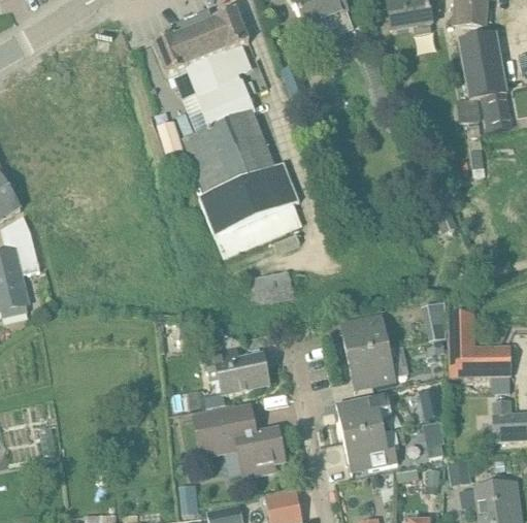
[(296,0),(302,17),(306,27),(307,27),(311,37),(337,27),(339,33),(354,28),(343,0),(296,0)]
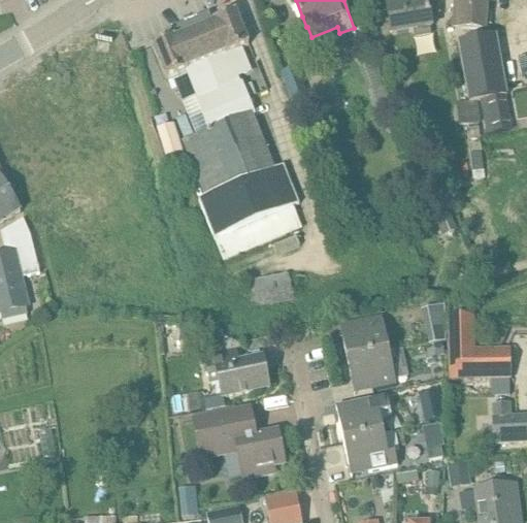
[(388,6),(392,26),(393,32),(415,28),(416,35),(432,32),(431,25),(432,25),(430,10),(435,9),(435,0),(416,0),(416,1),(388,6)]
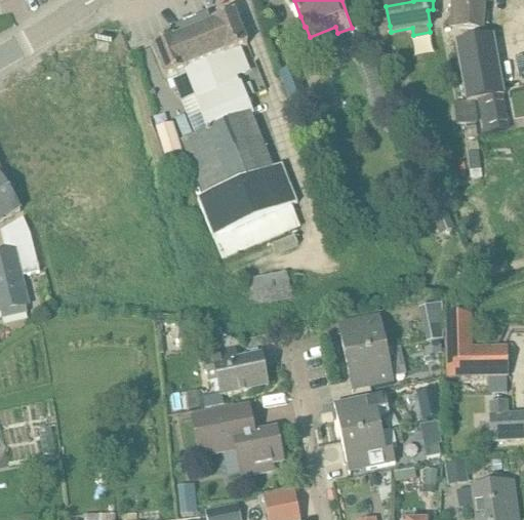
[(457,0),(456,26),(483,29),(485,2),(457,0)]
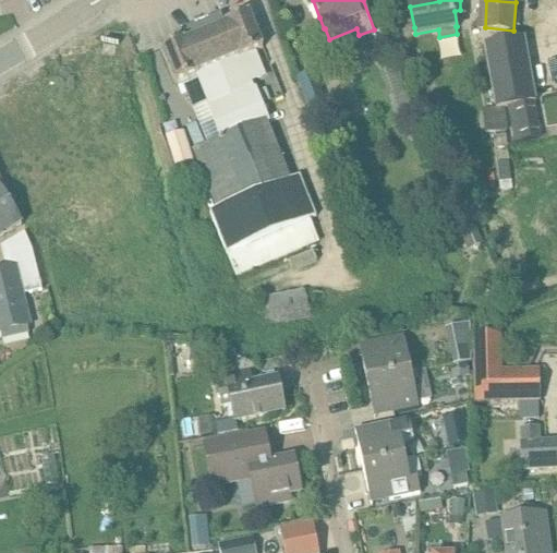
[(250,9),(226,19),(227,21),(249,79),(264,72),(254,48),(264,45),(258,29),(250,9)]
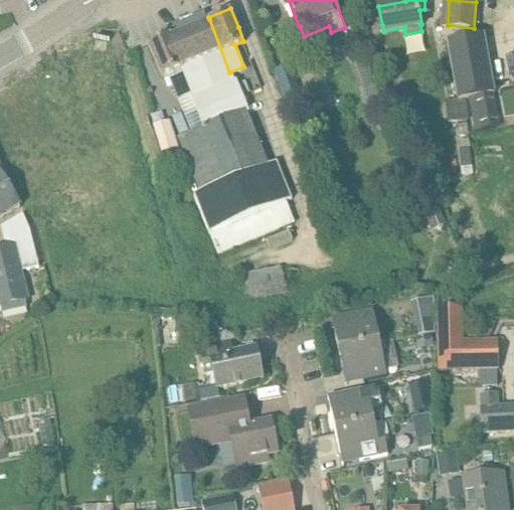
[(209,19),(172,34),(191,88),(190,88),(193,97),(192,97),(204,127),(179,137),(200,190),(194,193),(218,251),(296,220),(287,199),(293,196),(278,159),(269,163),(245,111),(246,110),(235,81),(233,81),(229,72),(209,19)]
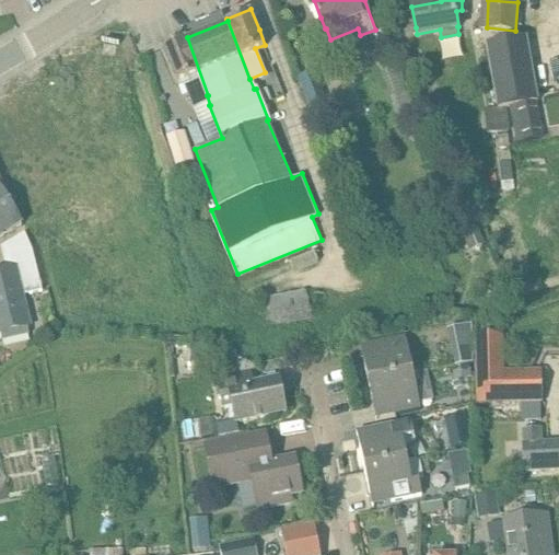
[(176,80),(183,78),(193,102),(207,95),(208,95),(187,37),(186,35),(162,45),(176,80)]
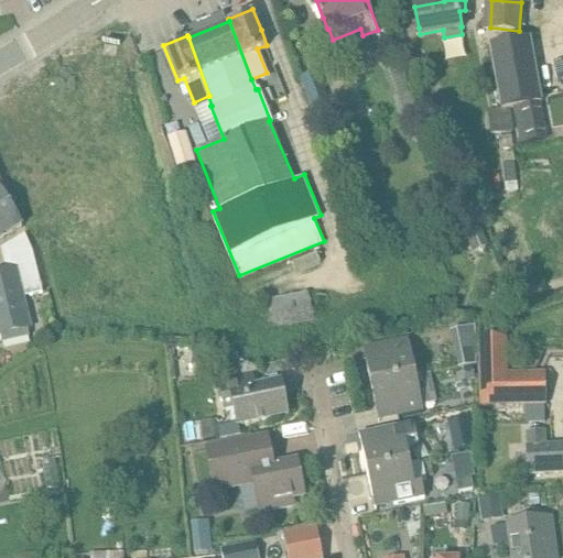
[(531,35),(487,45),(500,107),(509,106),(541,100),(543,100),(542,97),(531,35)]
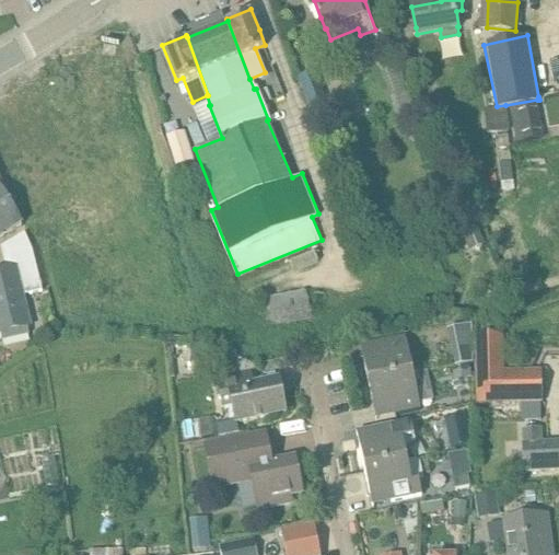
[(299,76),(312,108),(329,102),(316,69),(299,76)]
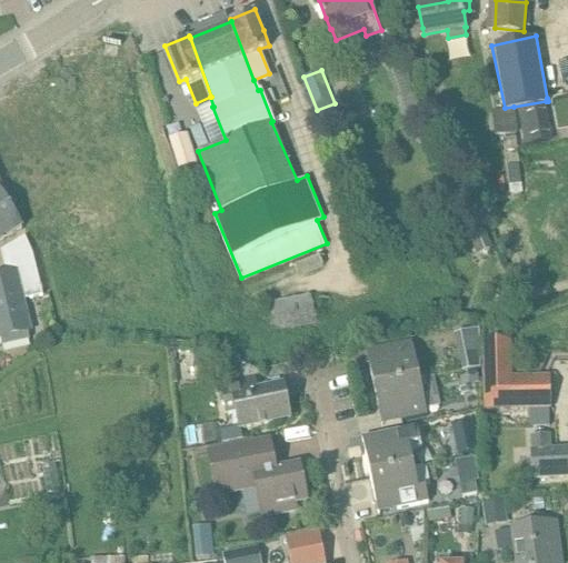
[(514,107),(505,108),(494,109),(495,132),(517,131),(515,109),(514,107)]
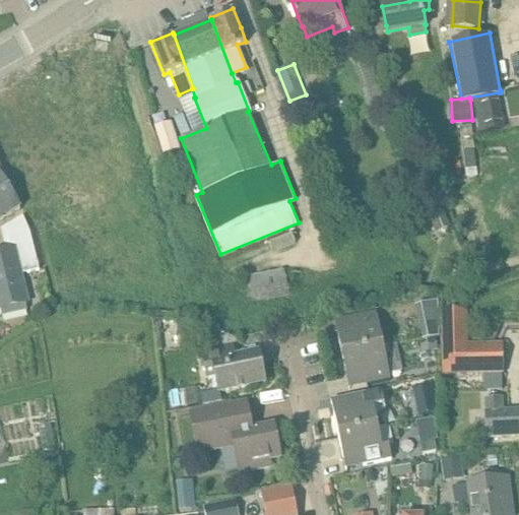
[(518,117),(505,121),(509,138),(518,135),(518,117)]
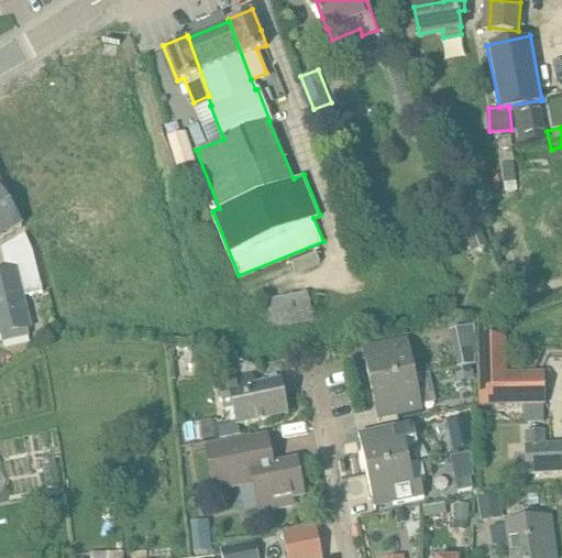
[(167,134),(177,165),(196,160),(186,128),(167,134)]
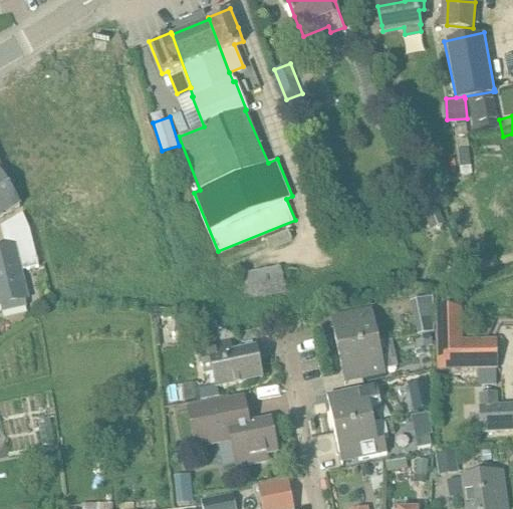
[(456,121),(458,146),(470,145),(467,120),(456,121)]
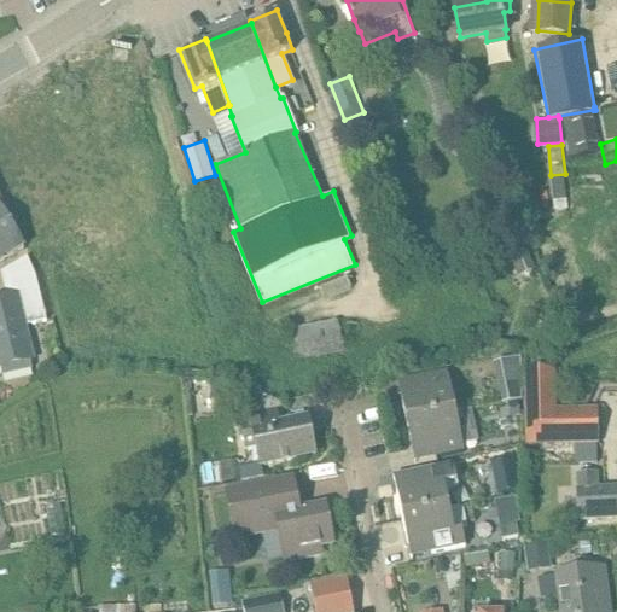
[(0,260),(24,245),(1,205),(5,203),(0,192),(0,260)]
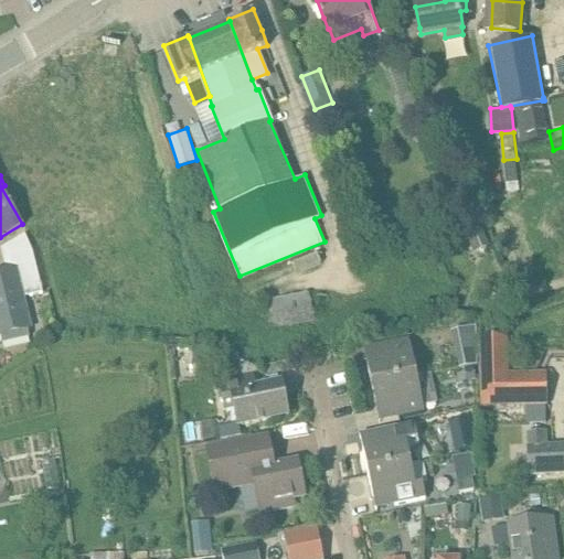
[(481,222),(466,228),(475,249),(490,243),(481,222)]
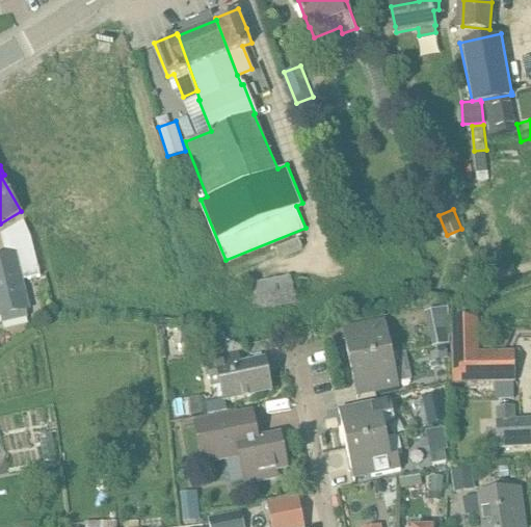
[(0,312),(1,312),(3,321),(27,315),(25,307),(28,306),(23,279),(36,275),(35,273),(41,272),(31,237),(18,240),(19,245),(15,246),(16,253),(6,255),(0,256),(0,312)]
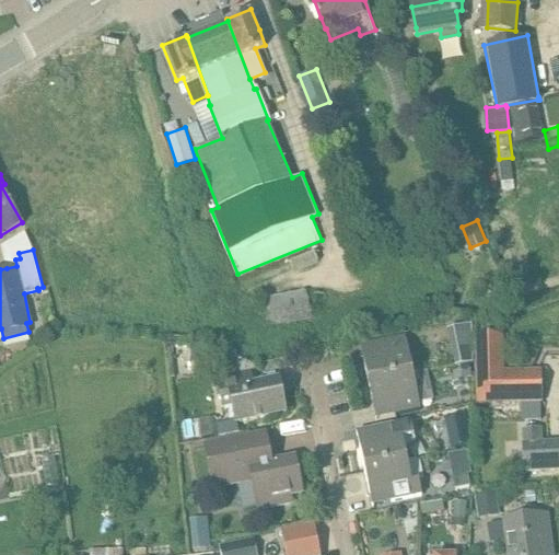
[(306,286),(260,297),(267,325),(314,315),(306,286)]
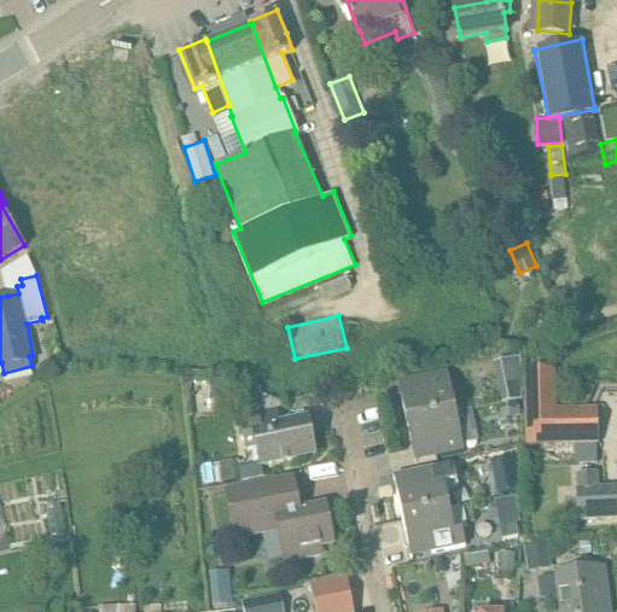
[(495,359),(502,398),(524,395),(522,354),(495,359)]
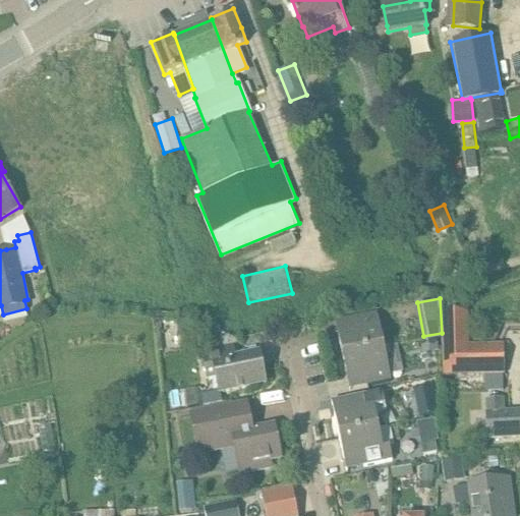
[(344,354),(385,345),(378,311),(356,317),(337,321),(344,354)]
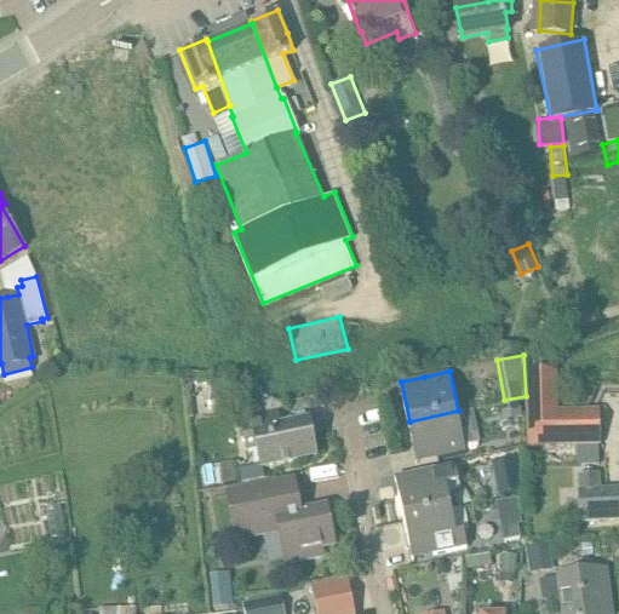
[(528,383),(527,396),(529,443),(573,442),(573,407),(560,407),(559,382),(528,383)]
